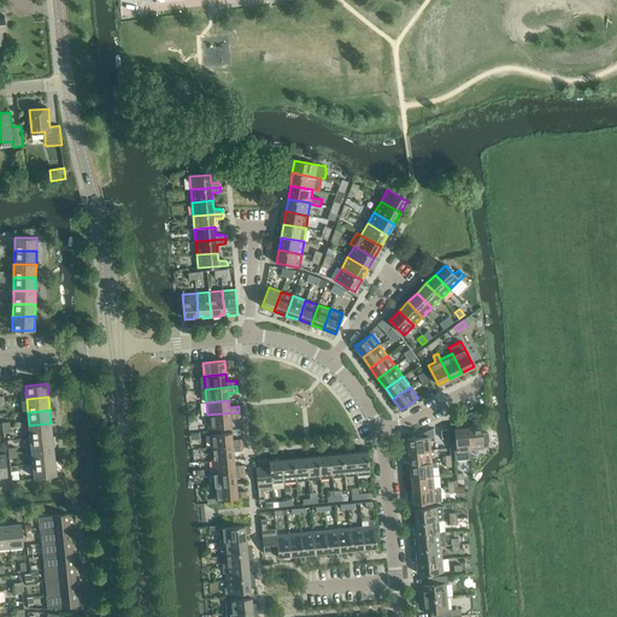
[(239,412),(207,415),(209,428),(230,427),(230,418),(240,418),(239,412)]
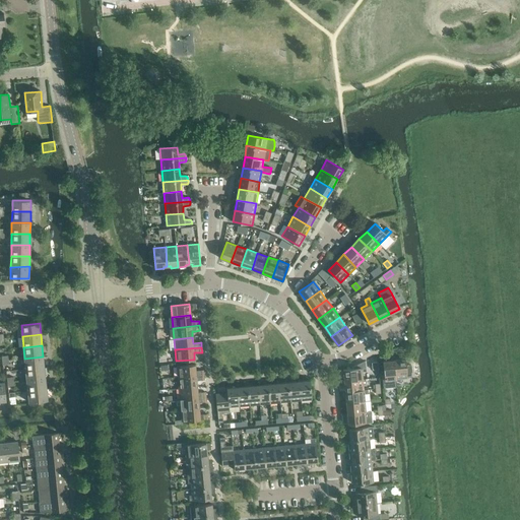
[(25,369),(44,368),(43,356),(24,359),(25,369)]
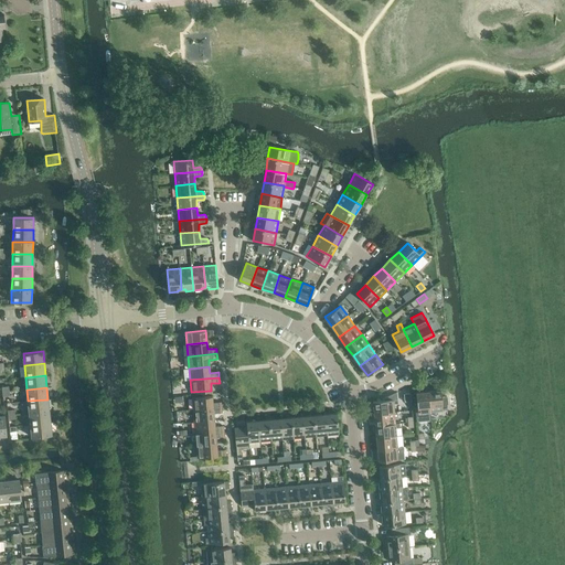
[(428,392),(430,412),(443,411),(443,409),(447,409),(447,404),(448,404),(447,396),(441,397),(440,391),(428,392)]
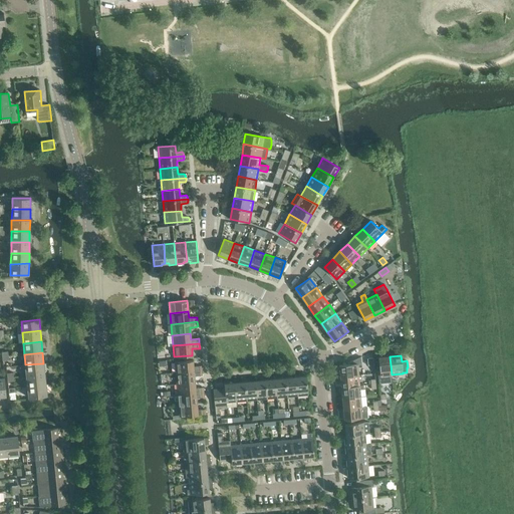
[(392,374),(390,356),(378,357),(379,374),(377,374),(378,383),(392,382),(392,374)]
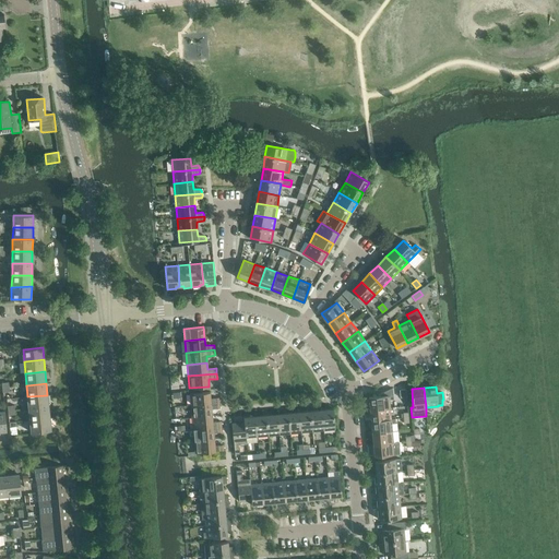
[(369,397),(370,409),(390,407),(389,400),(393,399),(392,389),(388,391),(388,395),(369,397)]
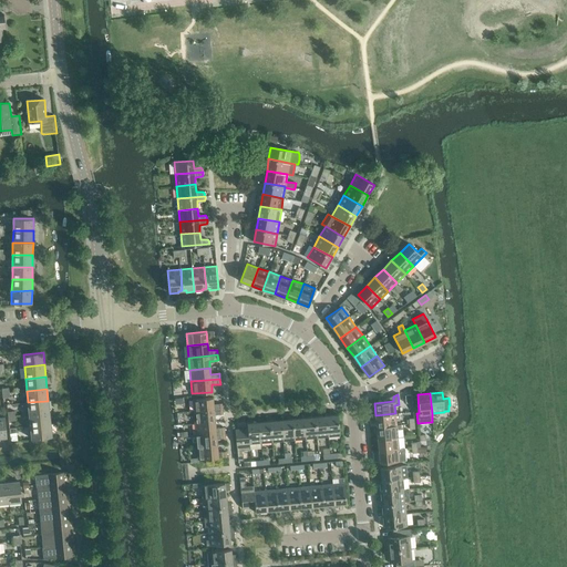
[(194,412),(214,410),(213,398),(193,399),(194,412)]
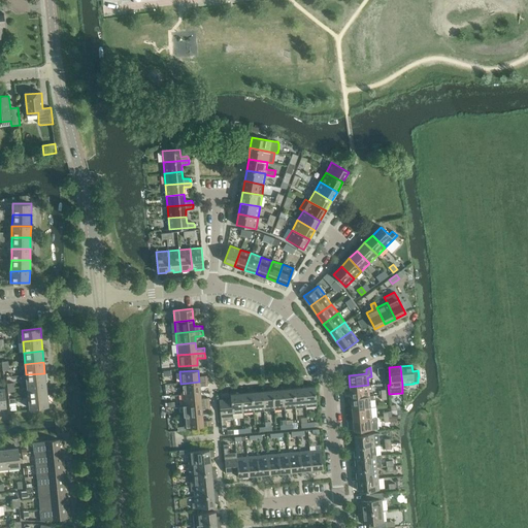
[(27,386),(45,384),(44,373),(26,374),(27,386)]
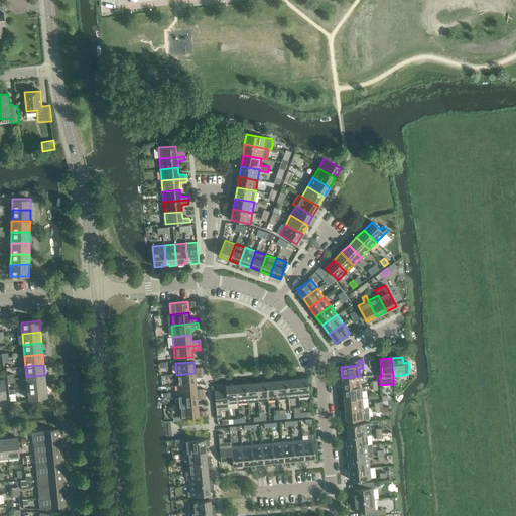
[(176,375),(177,385),(196,384),(195,378),(203,377),(203,372),(198,373),(195,373),(176,375)]
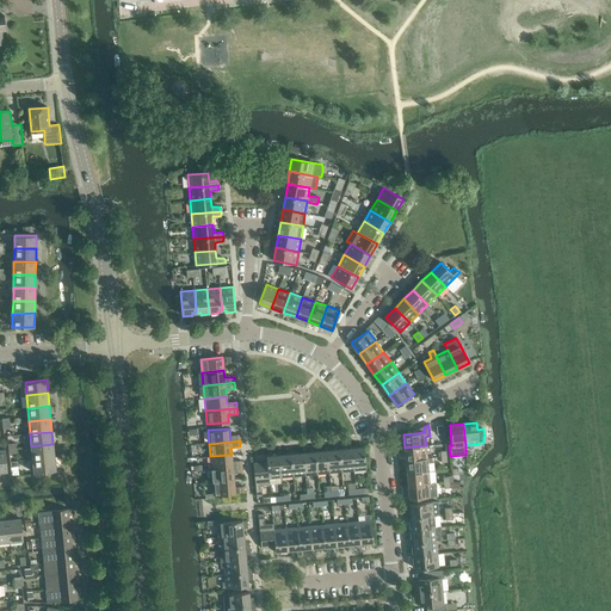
[(31,446),(32,460),(54,457),(53,444),(31,446)]
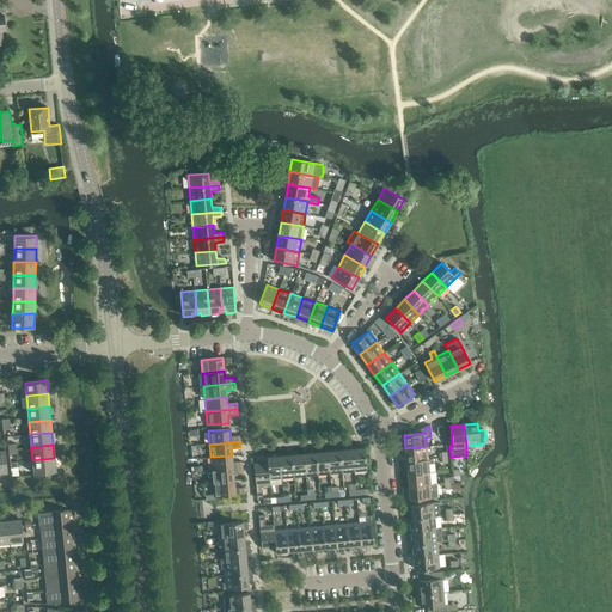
[(405,448),(407,461),(428,459),(427,446),(405,448)]
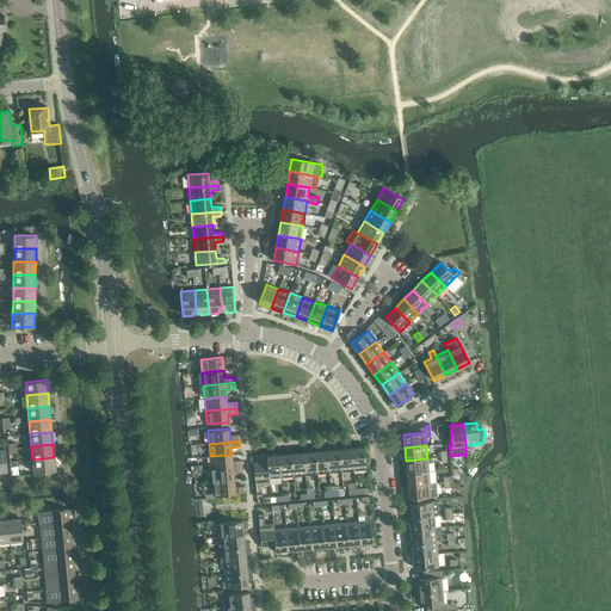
[(351,448),(353,470),(366,469),(364,446),(351,448)]
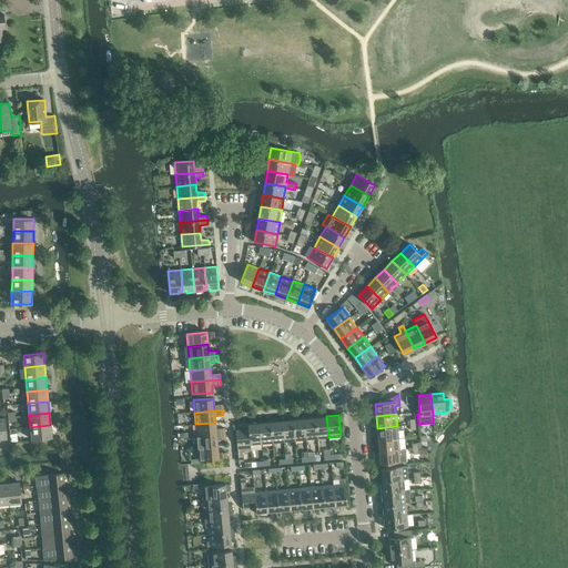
[(317,438),(328,437),(326,416),(315,417),(317,438)]
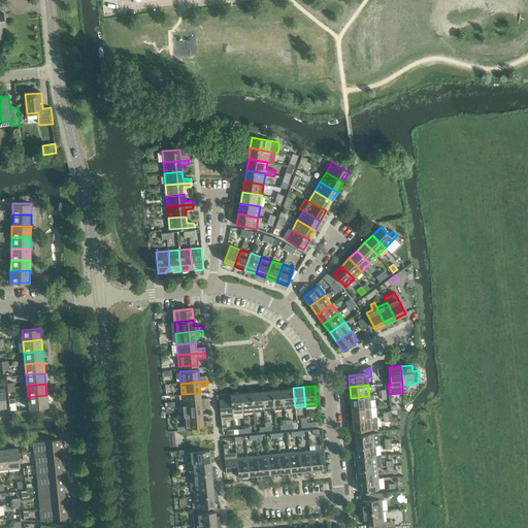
[(285,408),(295,407),(293,388),(283,389),(285,408)]
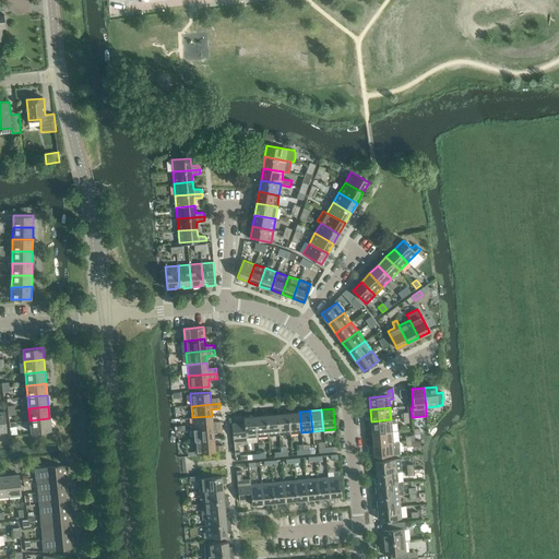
[(290,433),(301,432),(299,412),(288,413),(290,433)]
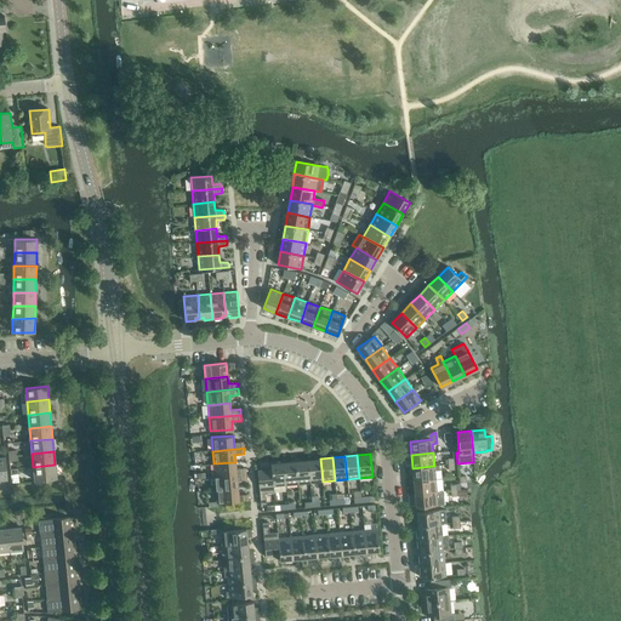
[(311,483),(323,482),(320,459),(308,460),(311,483)]
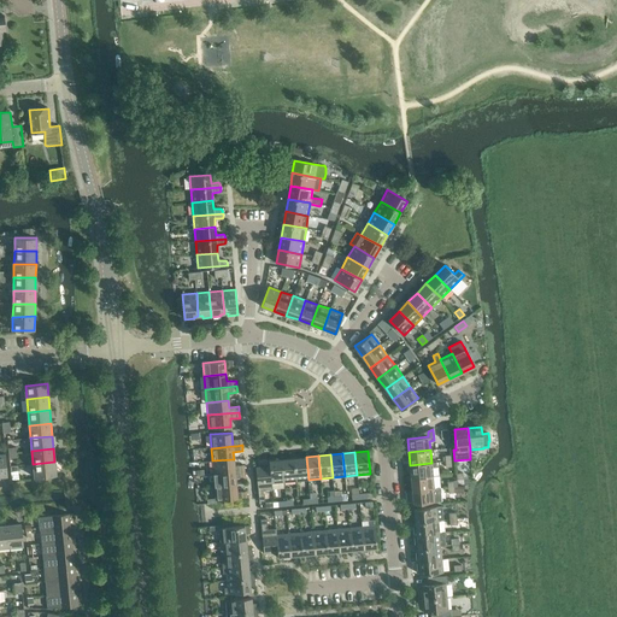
[(295,481),(309,480),(306,457),(294,458),(295,481)]
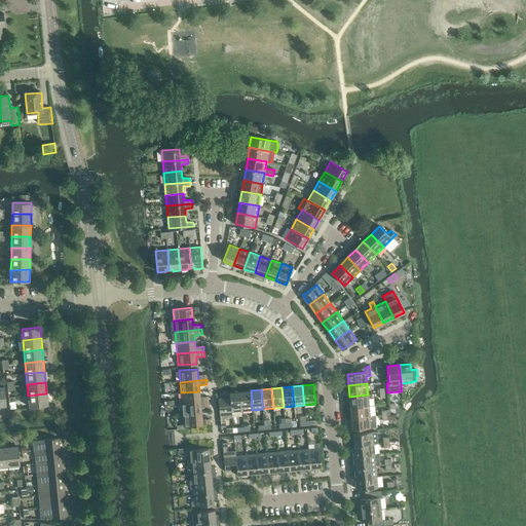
[(241,411),(252,410),(251,390),(240,391),(241,411)]
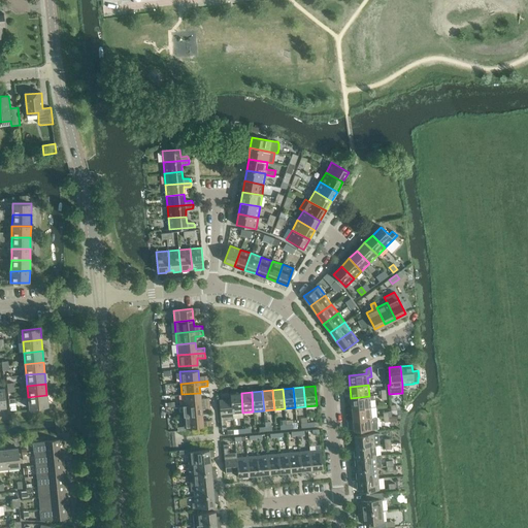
[(183,405),(209,403),(208,398),(200,399),(200,393),(182,394),(183,405)]
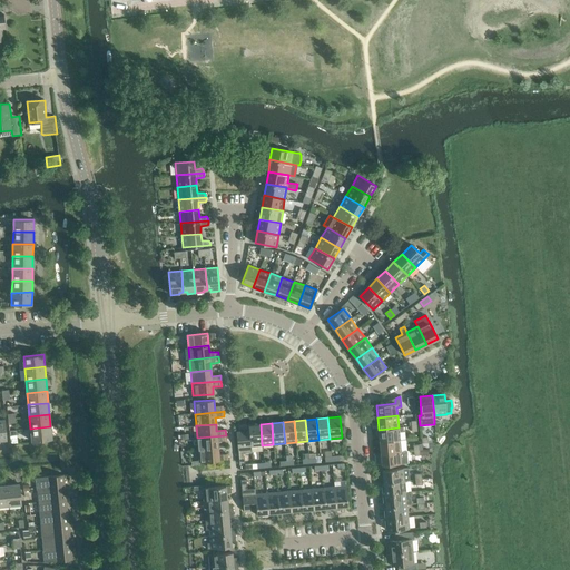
[(251,446),(262,445),(261,424),(248,425),(248,431),(249,431),(251,446)]
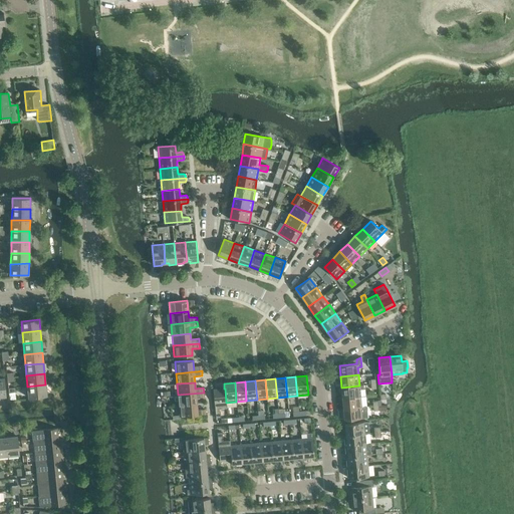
[(47,396),(45,384),(27,387),(29,398),(47,396)]
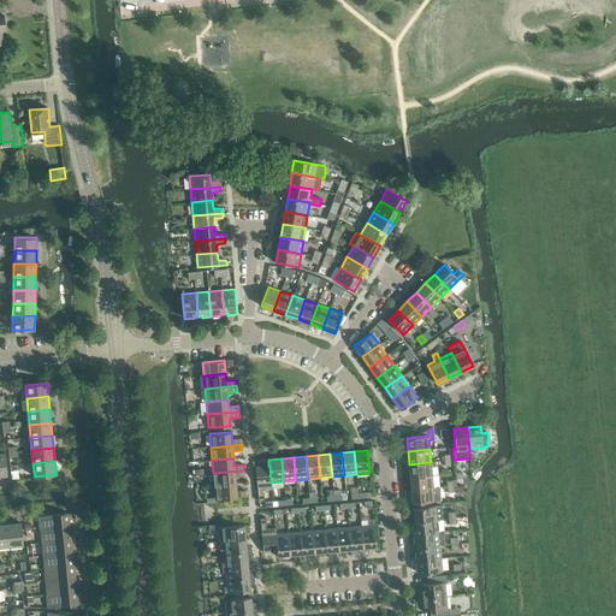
[(409,465),(410,477),(432,475),(431,466),(436,466),(436,461),(431,462),(409,465)]
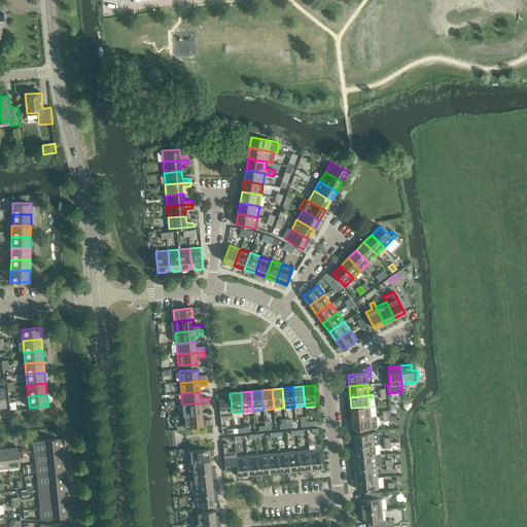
[(233,418),(232,413),(231,398),(230,398),(218,399),(221,428),(226,427),(225,418),(233,418)]
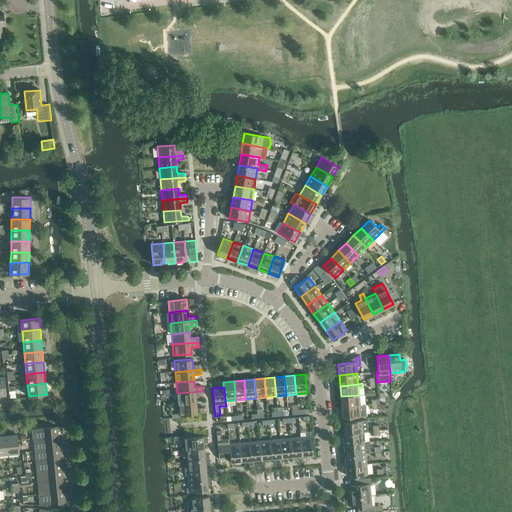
[(203,396),(203,391),(177,393),(178,404),(196,402),(195,396),(203,396)]
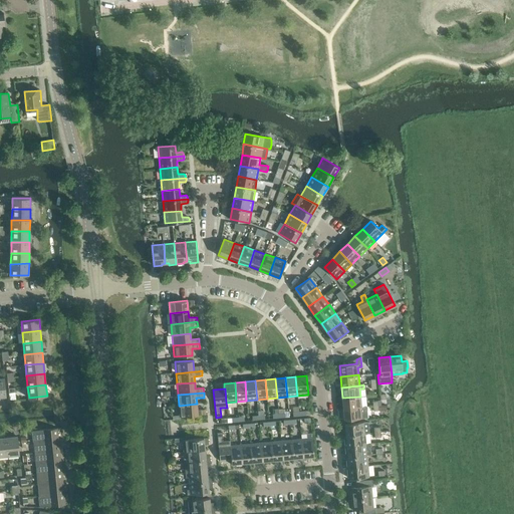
[(342,398),(343,409),(361,407),(360,397),(342,398)]
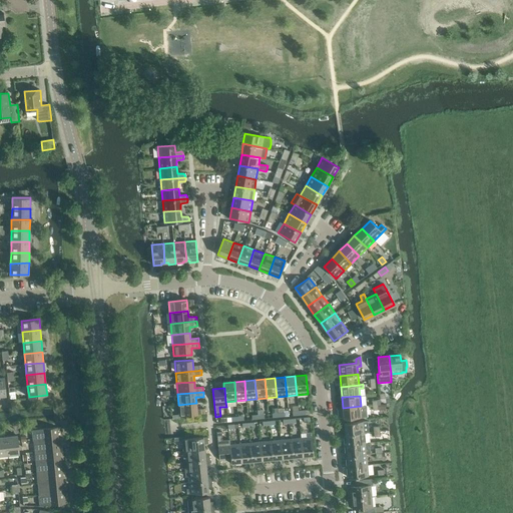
[(197,410),(196,403),(178,405),(179,416),(205,413),(204,409),(197,410)]
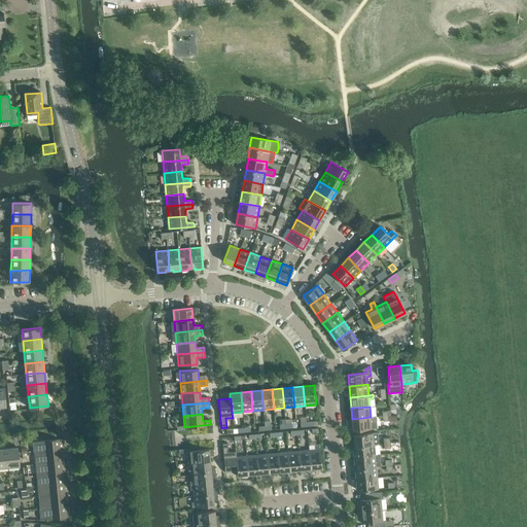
[(376,417),(371,417),(352,419),(353,430),(377,428),(376,417)]
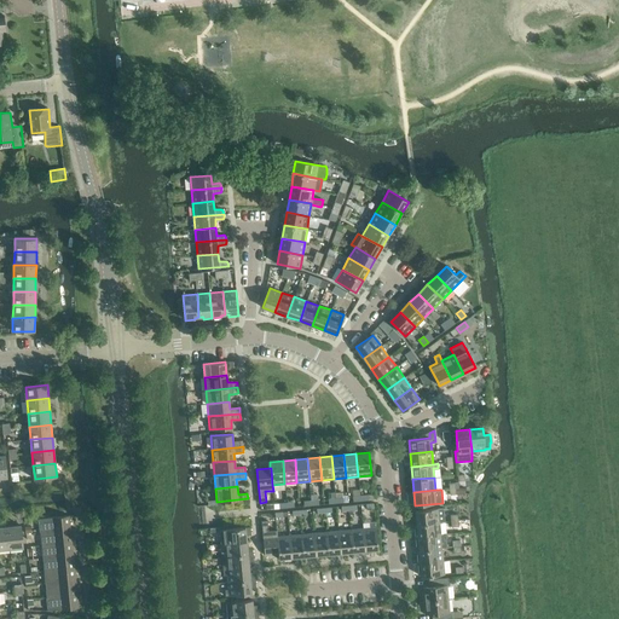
[(416,520),(416,524),(439,522),(445,521),(443,508),(412,510),(414,520),(416,520)]
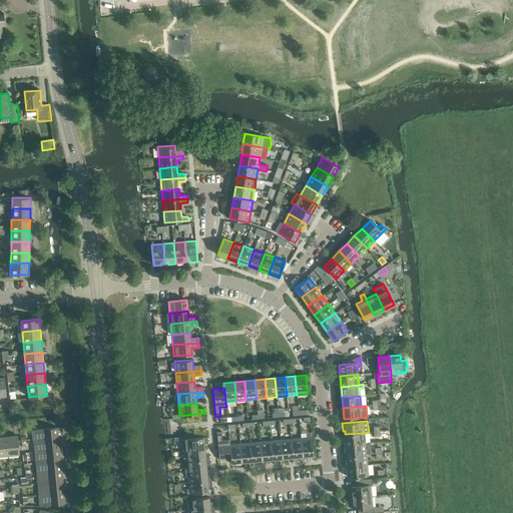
[(32,430),(33,441),(58,439),(57,427),(32,430)]
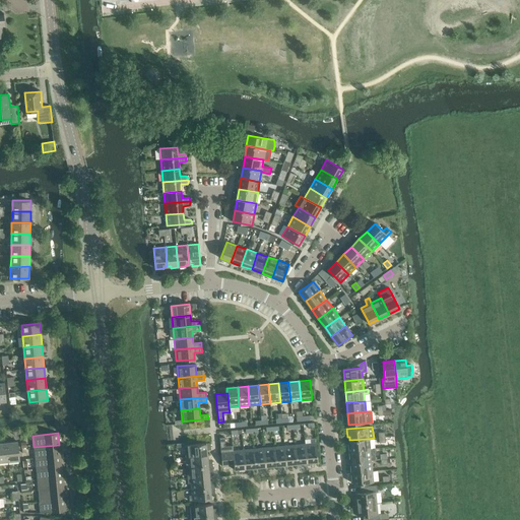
[(222,466),(234,465),(233,451),(233,450),(233,445),(225,446),(224,437),(219,437),(222,466)]
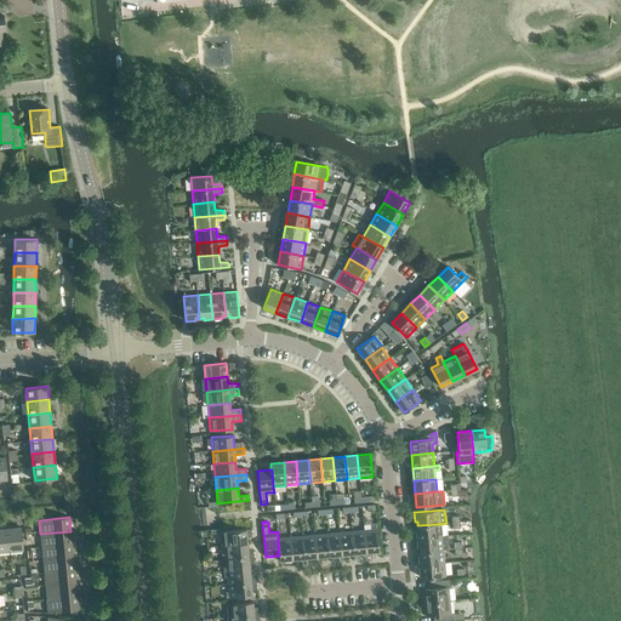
[(442,536),(440,524),(417,525),(419,530),(416,530),(416,539),(442,536)]
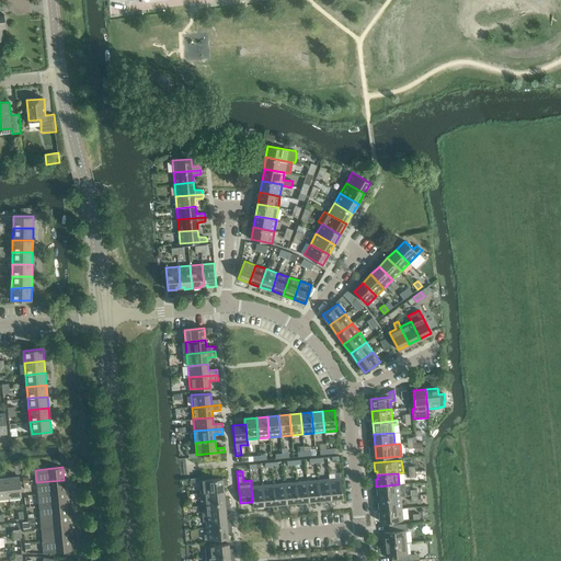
[(19,477),(7,478),(9,497),(21,496),(19,477)]
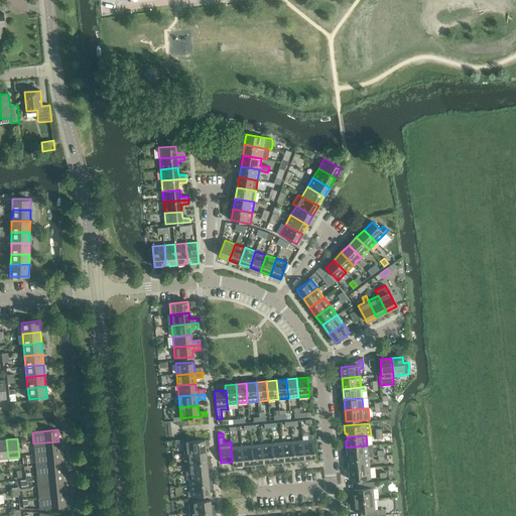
[(182,441),(183,448),(183,453),(206,450),(205,443),(209,443),(209,439),(182,441)]
